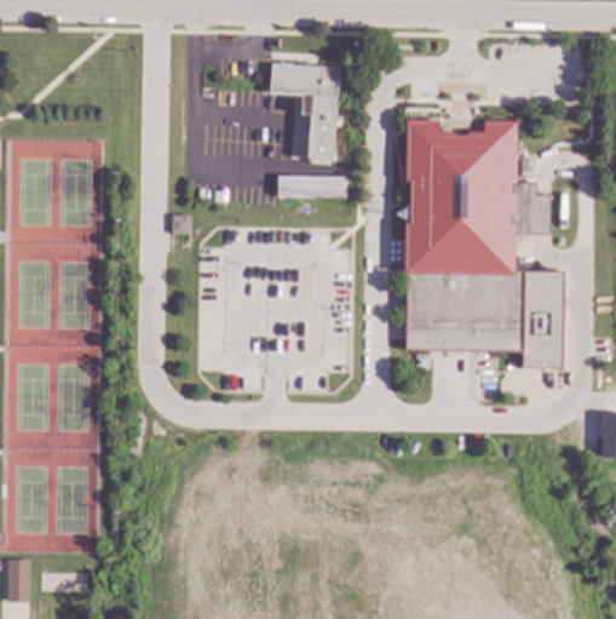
[(340,68),(334,161),(309,160),(311,115),(303,115),(304,96),(271,93),(272,63),(340,68)]
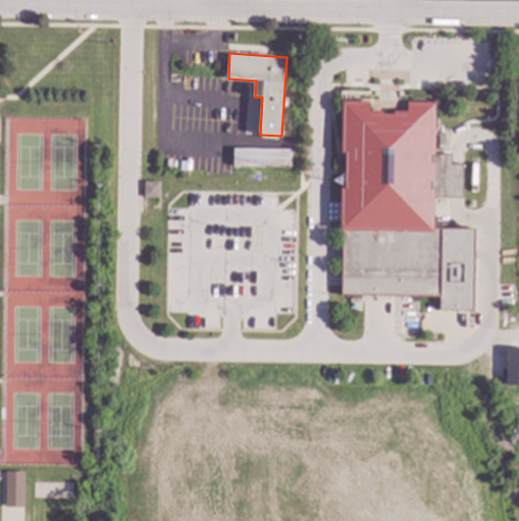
[(434,154),(452,154),(452,163),(464,164),(463,197),(434,197),(433,227),(443,228),(442,296),(343,295),(344,230),(341,230),(342,188),(345,188),(346,152),(342,152),(343,101),(370,101),(370,111),(383,111),(383,114),(395,114),(395,111),(409,111),(409,102),(435,102),(434,154)]
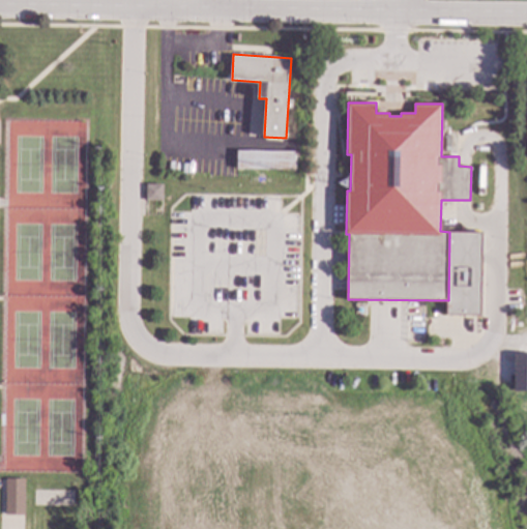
[(296,170),(238,169),(238,150),(296,151),(296,170)]
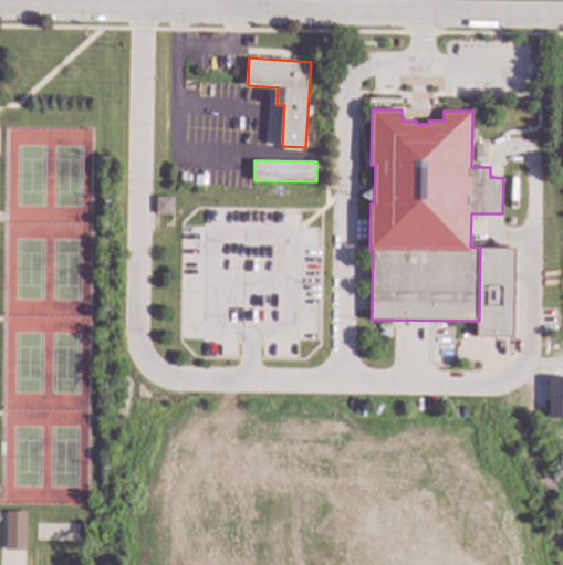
[(562,378),(551,378),(551,418),(562,418),(562,378)]
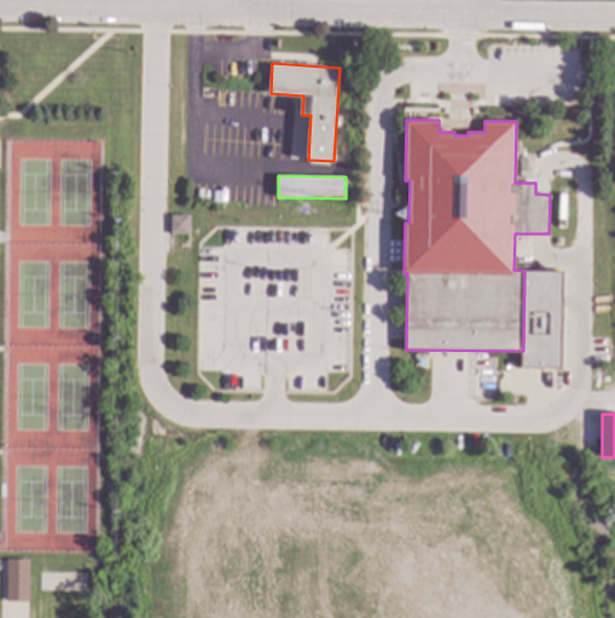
[(29,601),(7,601),(7,559),(30,560),(29,601)]
